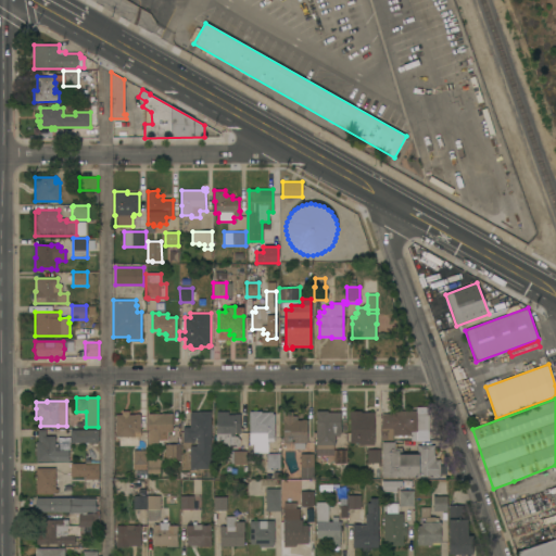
[(294,449),(294,443),(282,443),(282,411),(292,411),(292,416),(298,416),(298,420),(302,420),(302,419),(306,419),(306,420),(307,420),(307,443),(304,443),(304,449),(294,449)]
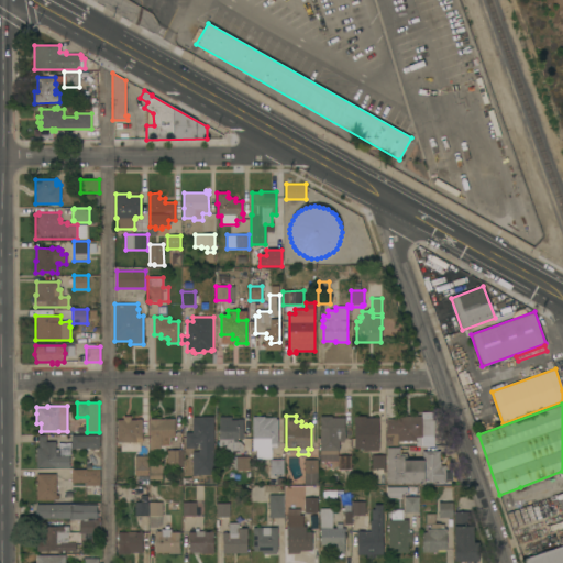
[(320,461),(320,416),(331,416),(331,418),(344,418),(344,432),(345,432),(345,439),(343,439),(343,441),(339,441),(339,451),(338,451),(338,455),(351,455),(351,470),(338,470),(338,461),(320,461)]
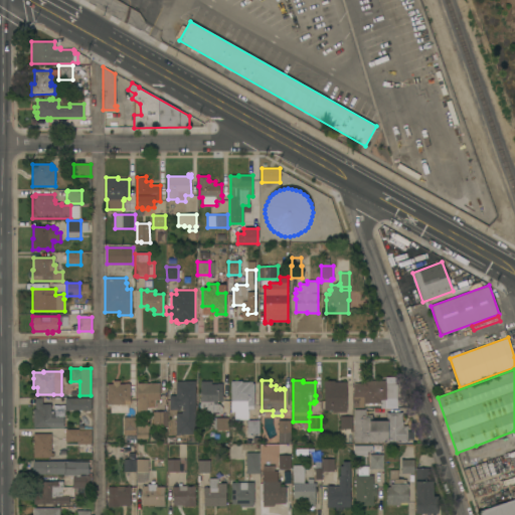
[(332,412),(332,410),(324,410),(324,386),(323,386),(323,380),(334,380),(334,381),(346,381),(346,412),(332,412)]
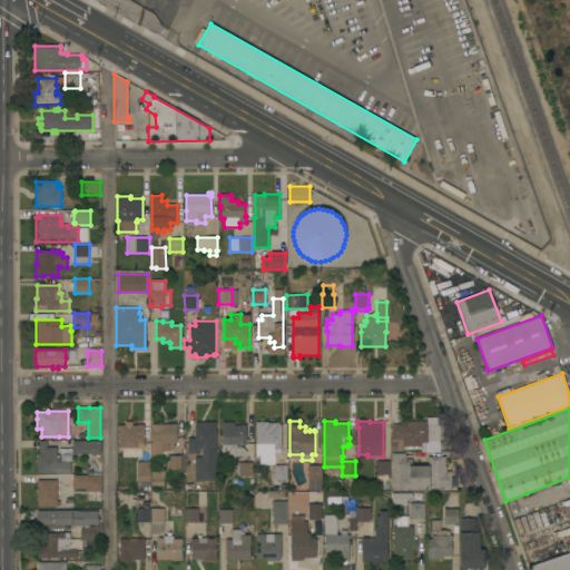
[(402,424),(402,421),(426,421),(426,425),(440,425),(440,442),(428,442),(428,451),(421,451),(421,446),(403,446),(403,451),(391,451),(391,424),(402,424)]
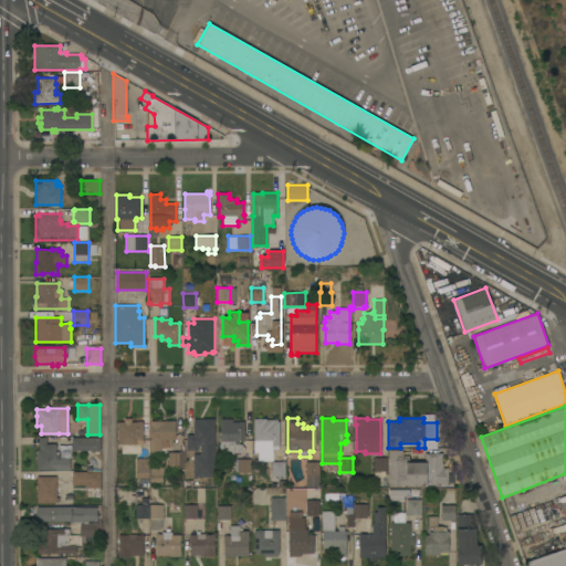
[(186,436),(192,436),(192,422),(194,422),(194,419),(215,419),(215,478),(194,478),(192,454),(199,454),(199,446),(198,446),(198,450),(186,450),(186,436)]
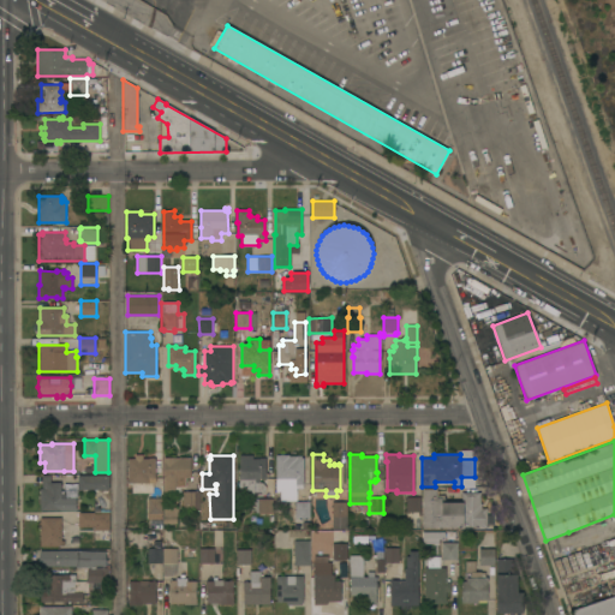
[(252,455),(252,459),(260,459),(260,458),(266,458),(266,479),(260,479),(260,482),(261,482),(262,482),(263,483),(264,485),(266,488),(264,490),(262,494),(239,494),(238,482),(239,482),(239,455),(252,455)]
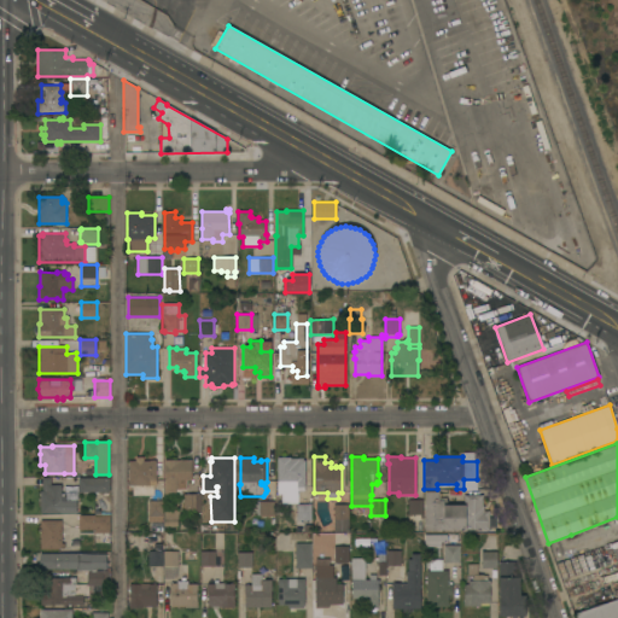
[(277,458),(290,458),(302,458),(302,460),(304,460),(304,488),(304,491),(298,491),(298,503),(281,503),(281,494),(277,494),(277,458)]
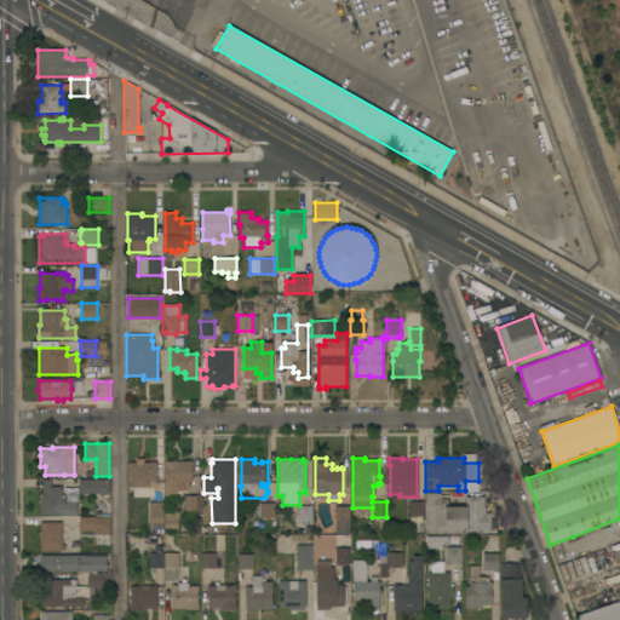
[(133,498),(133,487),(128,487),(128,463),(136,463),(136,460),(142,460),(142,463),(150,463),(150,461),(155,461),(155,463),(156,463),(156,487),(154,487),(154,498),(133,498)]
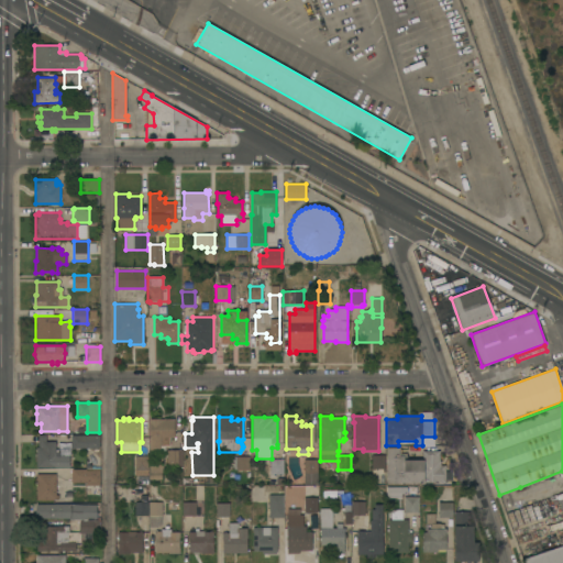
[(150,419),(174,419),(175,438),(169,438),(169,445),(165,445),(165,451),(150,451),(150,419)]
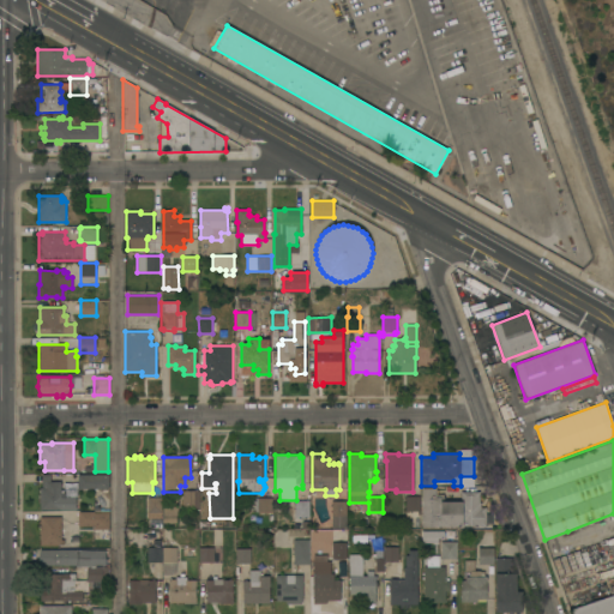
[(40,488),(42,488),(42,475),(50,475),(50,481),(61,481),(61,491),(64,491),(64,493),(65,493),(65,492),(76,492),(76,510),(40,510),(40,488)]
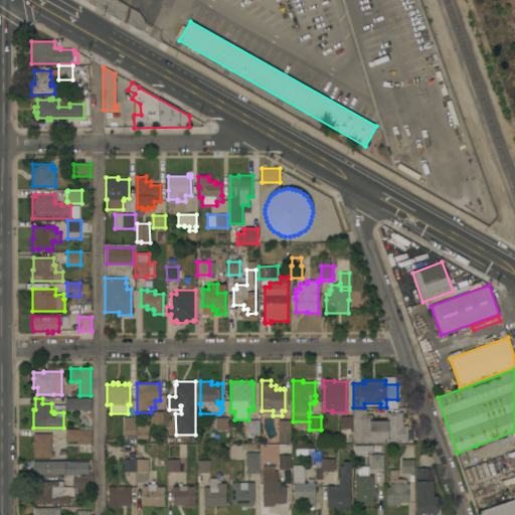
[(92,398),(92,410),(65,410),(65,398),(92,398)]
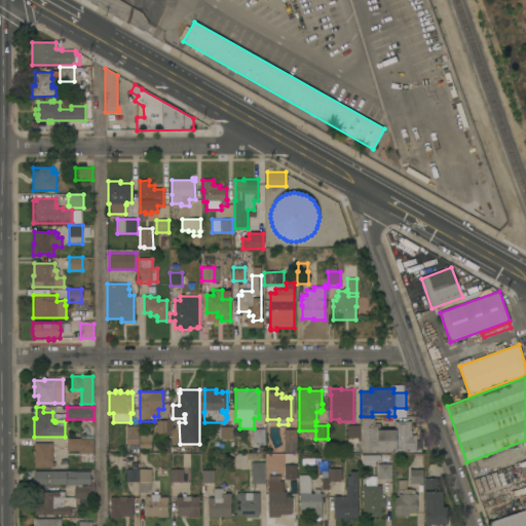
[(361,418),(372,418),(372,425),(377,425),(377,429),(395,429),(395,421),(410,421),(411,430),(411,435),(416,435),(416,452),(413,452),(413,451),(377,451),(377,450),(362,451),(361,418)]
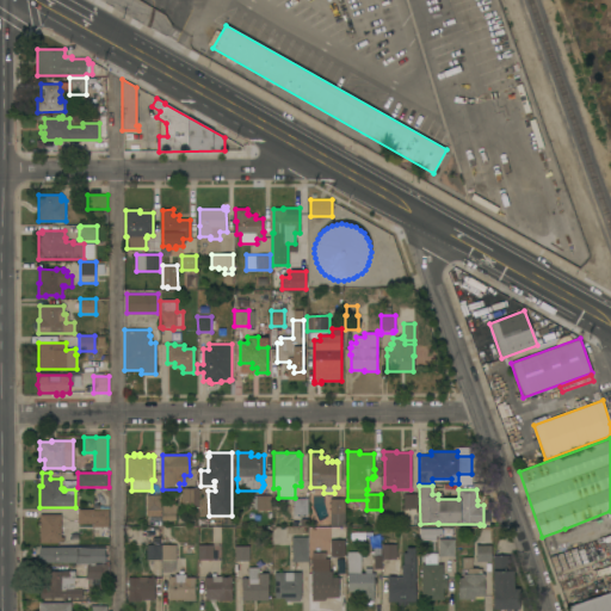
[(197,505),(180,505),(180,488),(197,488),(197,505)]
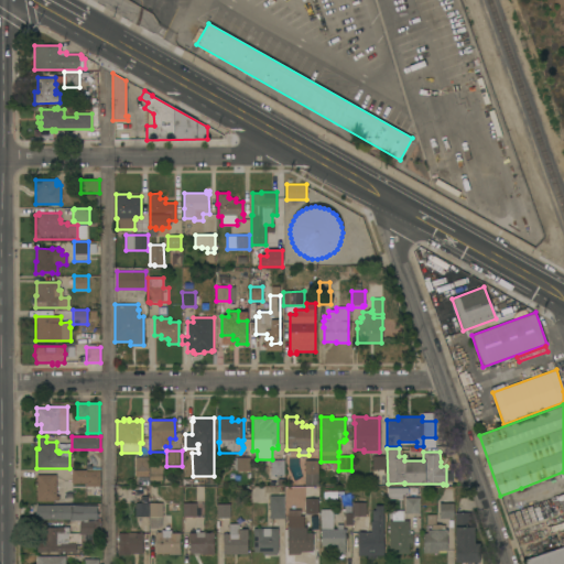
[(386,470),(372,470),(372,456),(386,456),(386,470)]
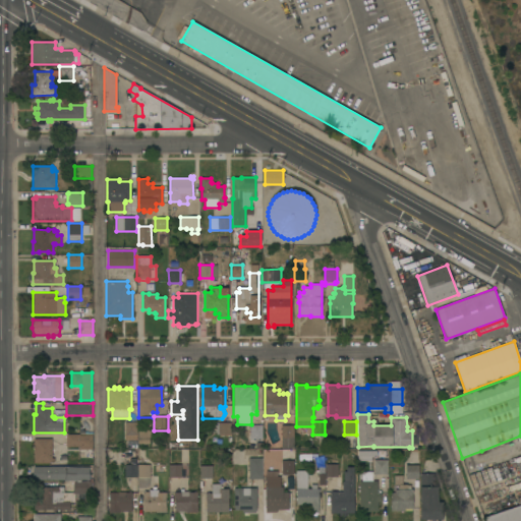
[(137,422),(137,436),(124,436),(124,422),(137,422)]
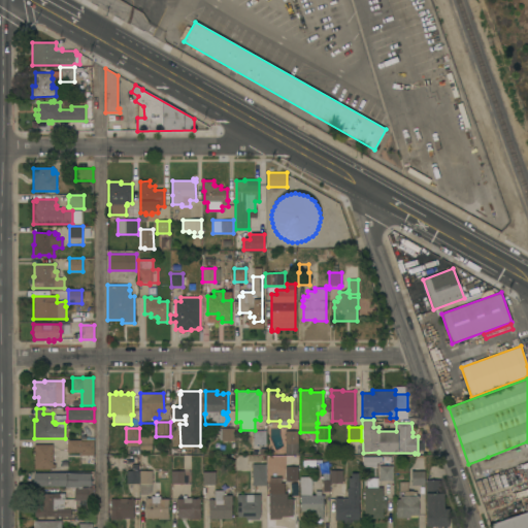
[(222,428),(234,428),(234,441),(222,441),(222,428)]
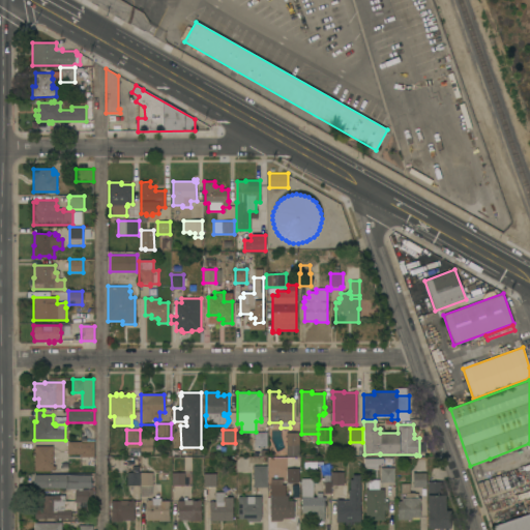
[(254,446),(254,433),(267,433),(267,446),(254,446)]
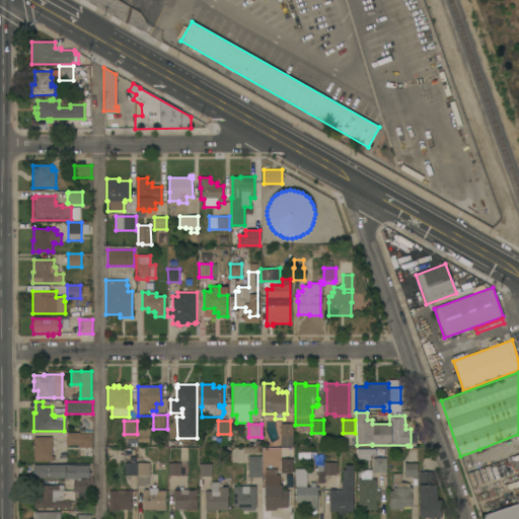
[(293,446),(280,446),(280,424),(293,424),(293,446)]
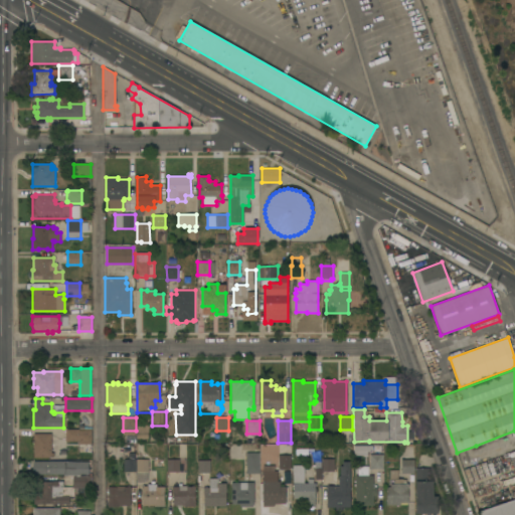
[(149,425),(149,432),(148,432),(148,439),(137,439),(136,425),(149,425)]
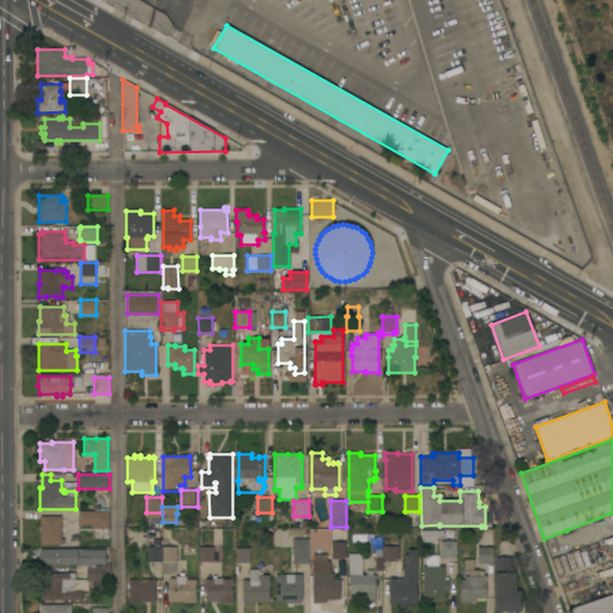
[(78,511),(93,510),(93,513),(108,513),(109,528),(108,528),(108,532),(93,532),(93,529),(92,529),(92,528),(91,528),(91,526),(78,526),(78,511)]
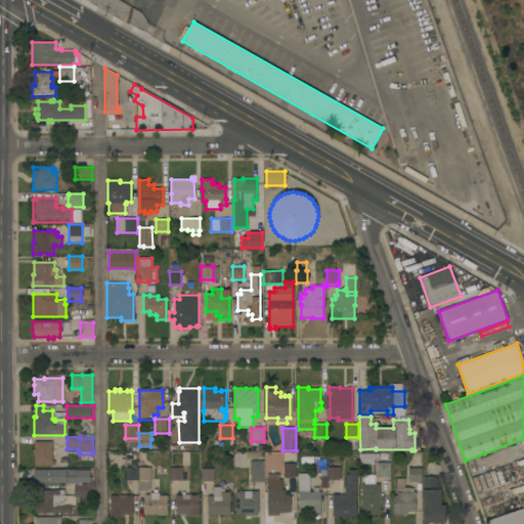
[(523,438),(523,450),(484,465),(483,460),(485,459),(484,453),(523,438)]
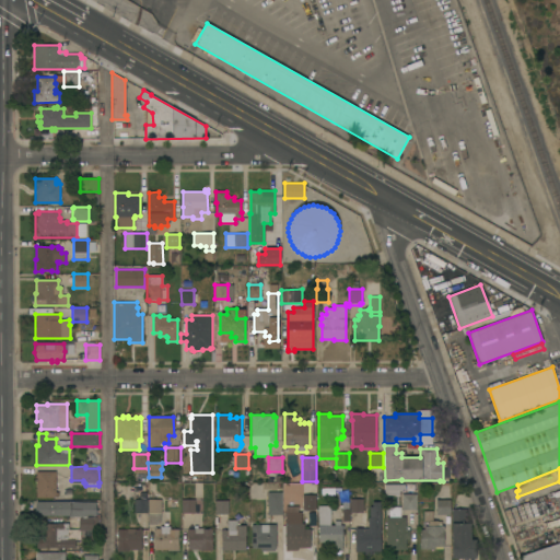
[(56,471),(56,492),(58,492),(58,498),(36,498),(36,471),(56,471)]
